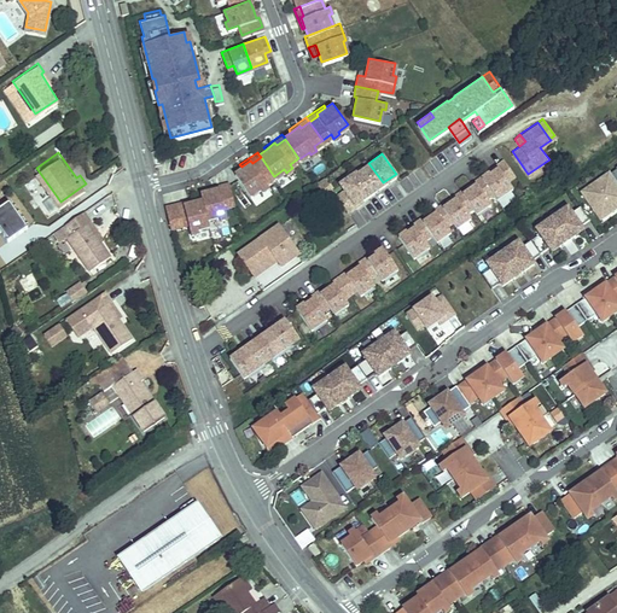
[(273,175),(261,157),(252,163),(250,161),(242,167),(234,171),(250,194),(260,187),(262,190),(268,186),(265,181),(273,175)]
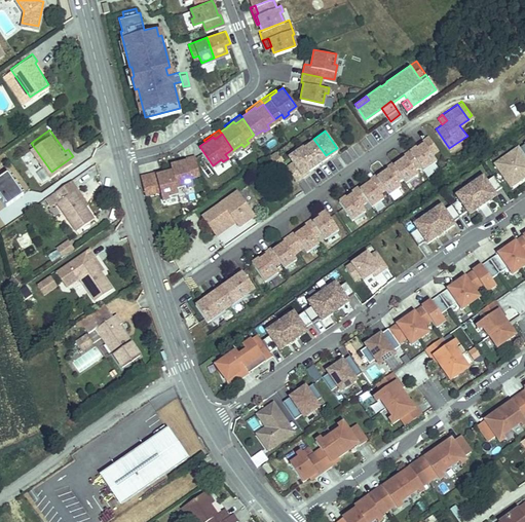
[(430,152),(438,147),(428,134),(421,139),(422,141),(416,146),(415,144),(409,149),(418,162),(422,168),(436,158),(430,152)]
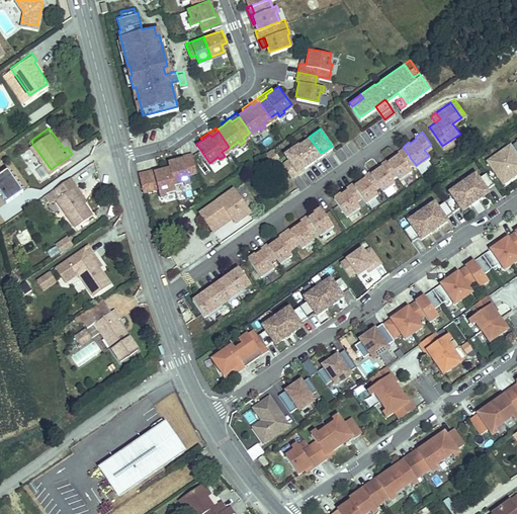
[(311,161),(321,153),(309,137),(298,144),(311,161)]
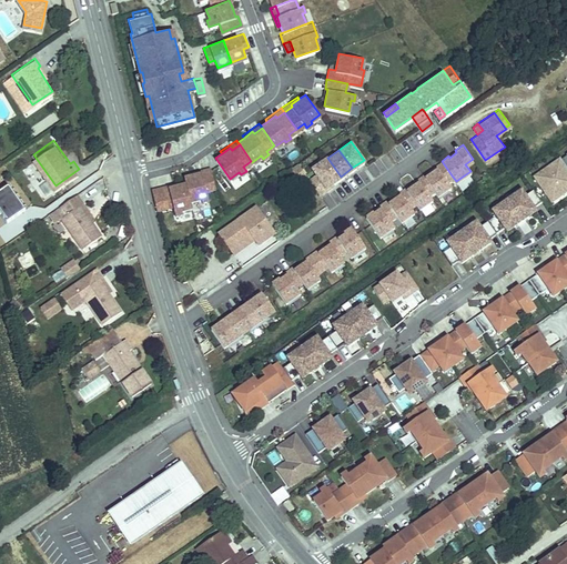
[(544,173),(537,179),(550,199),(564,189),(563,188),(566,183),(566,165),(560,157),(559,155),(540,169),(544,173)]
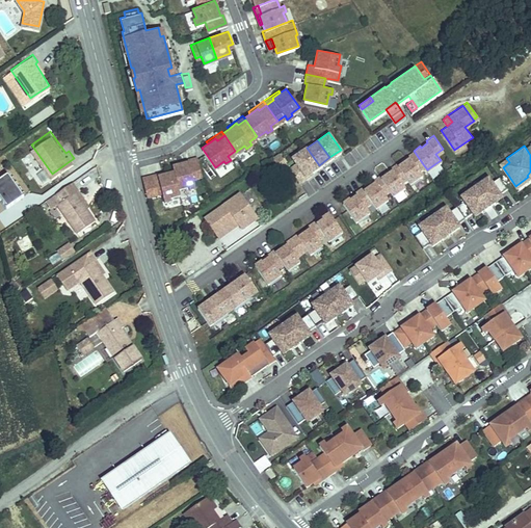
[(319,165),(307,148),(306,147),(292,156),(296,162),(289,166),(298,180),(306,175),(304,174),(311,168),(312,170),(319,165)]
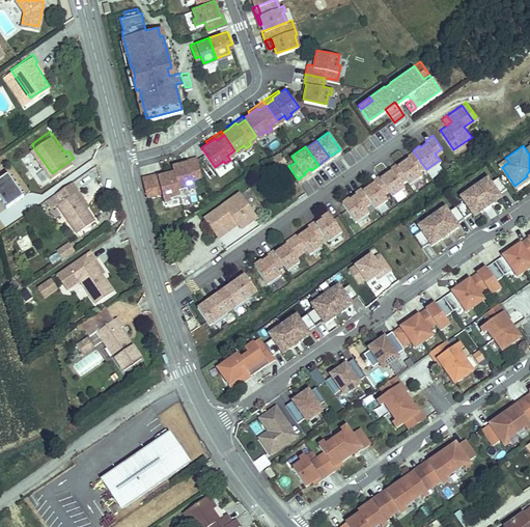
[(409,156),(417,168),(422,164),(413,150),(412,149),(399,159),(401,161),(409,156)]
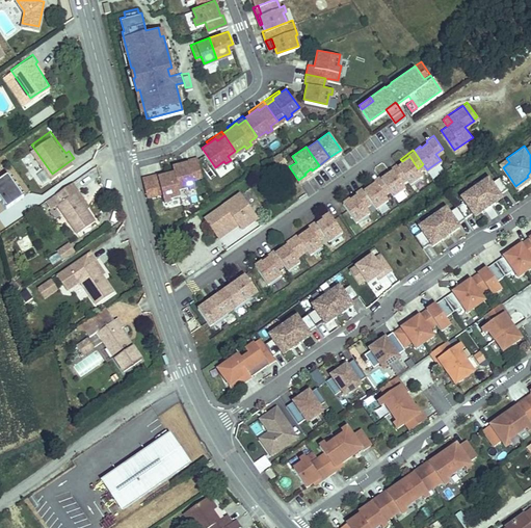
[(287,163),(277,151),(271,155),(281,168),(287,163)]
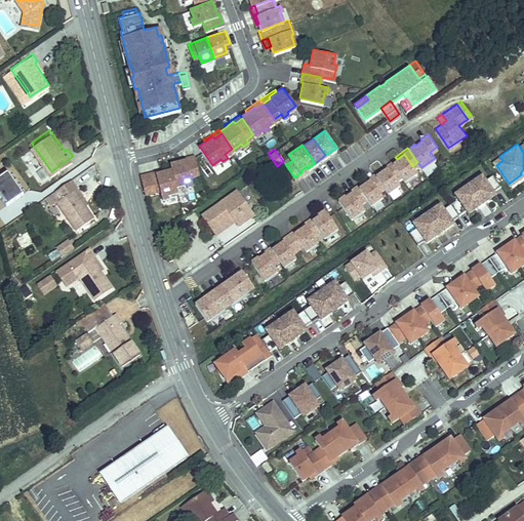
[(26,162),(33,159),(30,150),(23,153),(26,162)]
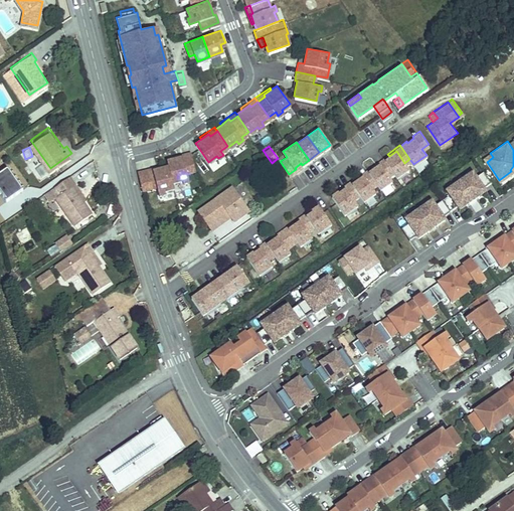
[(190,151),(181,153),(182,155),(173,158),(166,159),(168,165),(172,181),(182,179),(182,181),(188,180),(186,171),(194,169),(190,151)]
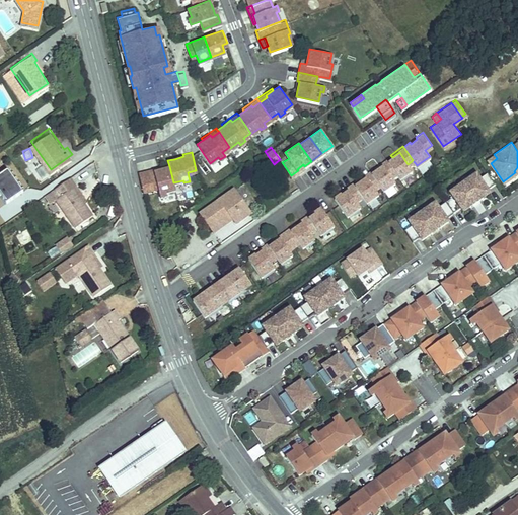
[(396,172),(399,177),(411,169),(408,164),(399,152),(392,157),(387,160),(396,172)]
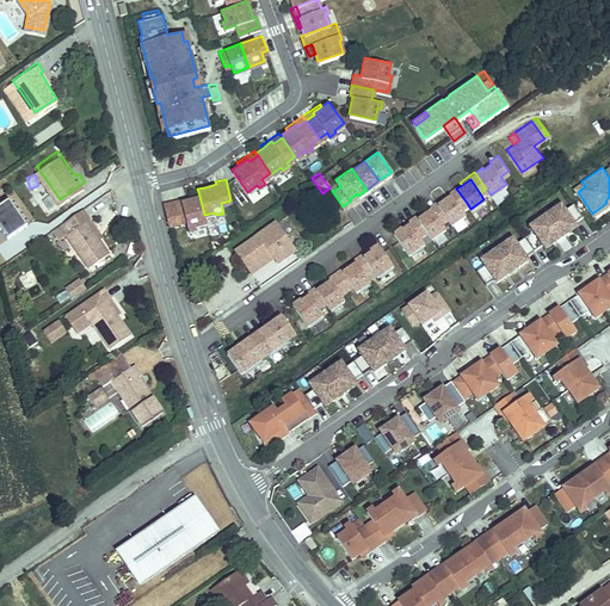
[(573,186),(578,192),(585,186),(581,181),(573,186)]
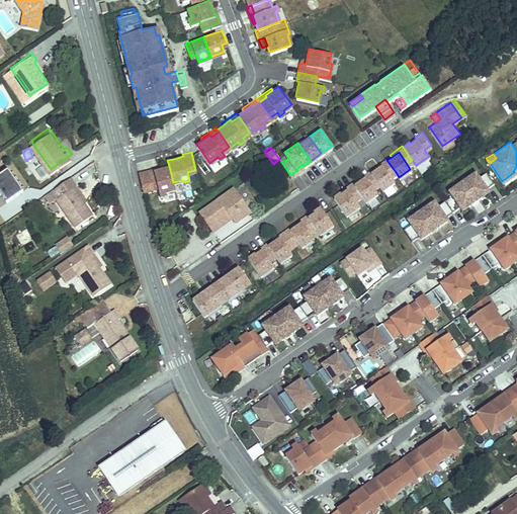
[(373,166),(374,169),(381,164),(390,176),(396,172),(386,160),(385,158),(373,166)]
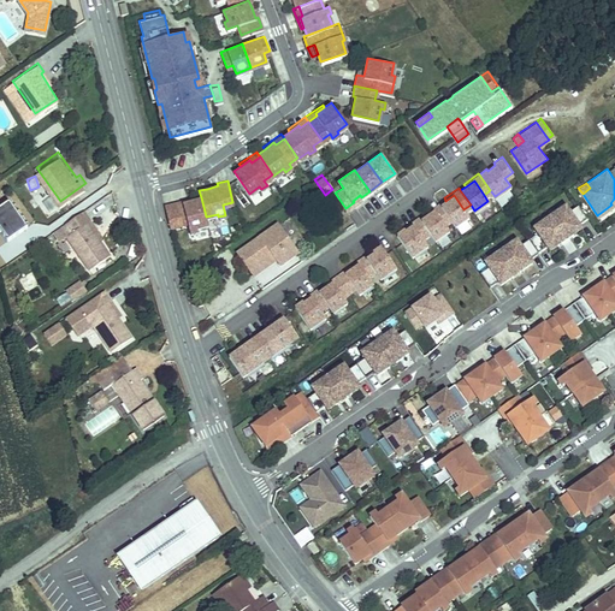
[(445,201),(441,205),(450,219),(454,225),(468,215),(463,209),(454,195),(445,201)]
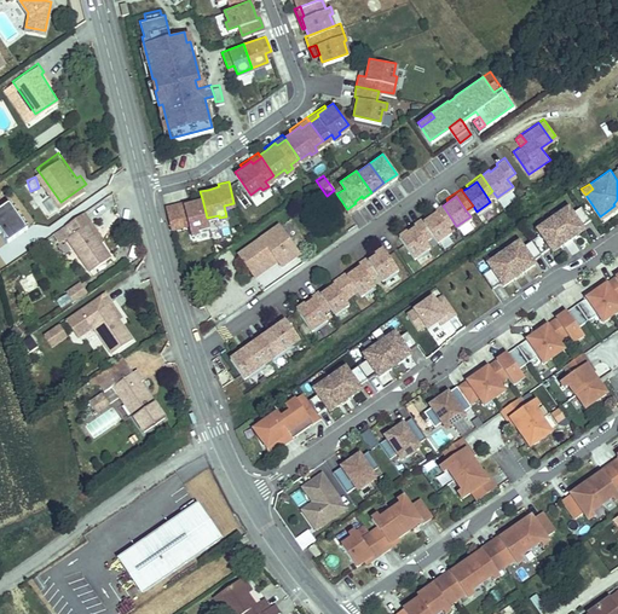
[(184,203),(183,200),(165,204),(171,226),(188,221),(191,232),(198,231),(197,227),(208,225),(207,218),(202,198),(194,201),(184,203)]
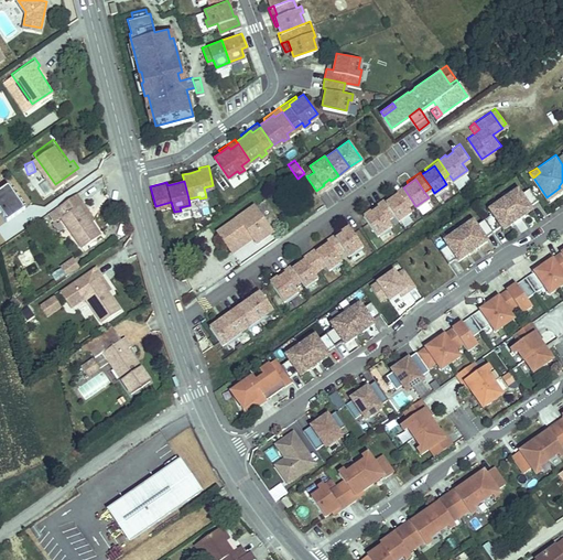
[(389,194),(390,196),(398,192),(407,204),(412,201),(403,187),(401,185),(389,194)]
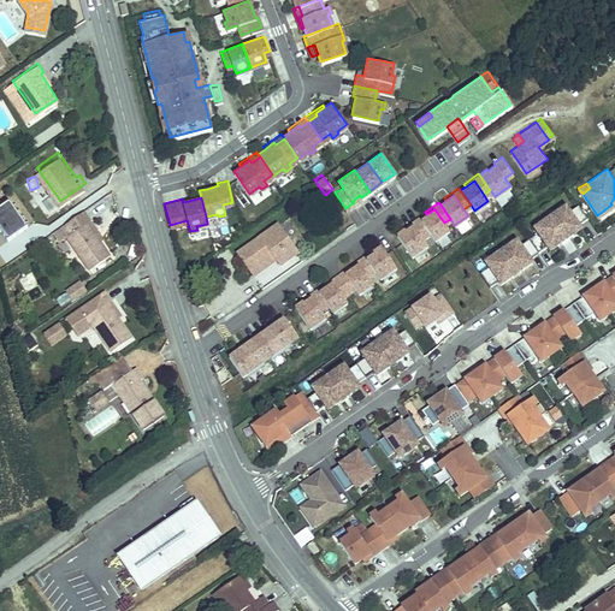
[(578,221),(586,215),(577,202),(568,208),(565,202),(549,213),(563,236),(567,233),(567,235),(580,225),(578,221)]
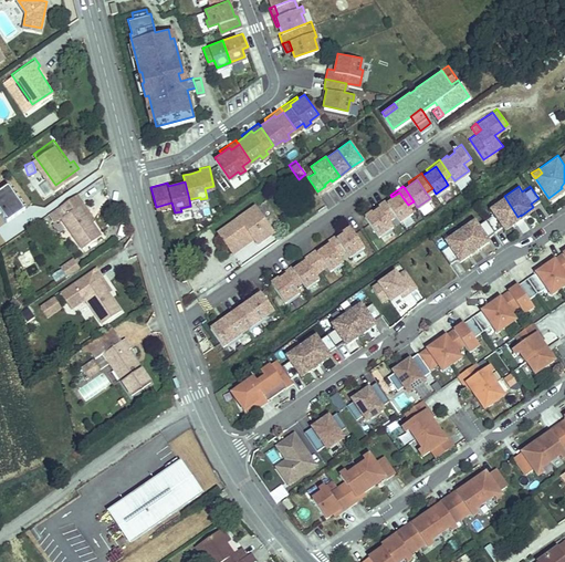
[(79,188),(61,199),(66,208),(62,211),(84,242),(103,229),(82,199),(85,197),(79,188)]
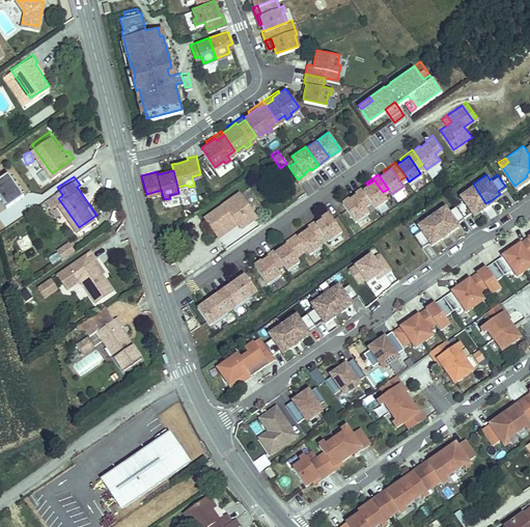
[(367,185),(363,188),(370,199),(374,205),(386,197),(383,192),(374,181),(367,185)]
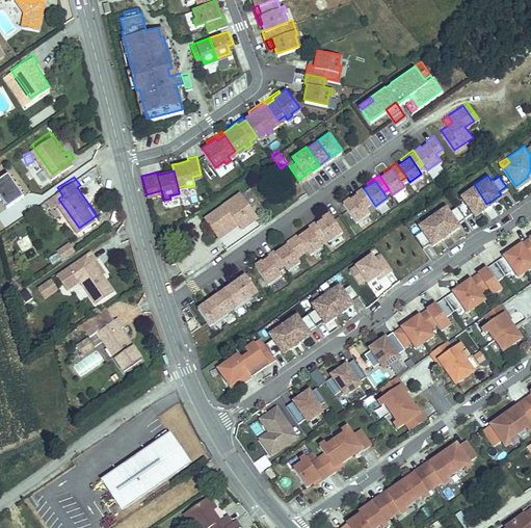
[(456,204),(463,216),(472,211),(474,214),(484,206),(484,205),(486,204),(474,184),(459,194),(463,199),(456,204)]
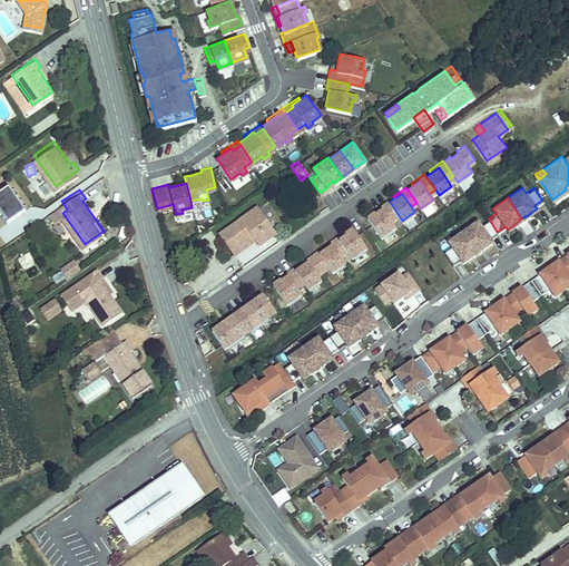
[(374,211),(366,216),(381,236),(394,226),(390,220),(398,214),(390,202),(388,198),(380,204),(382,207),(374,212),(374,211)]
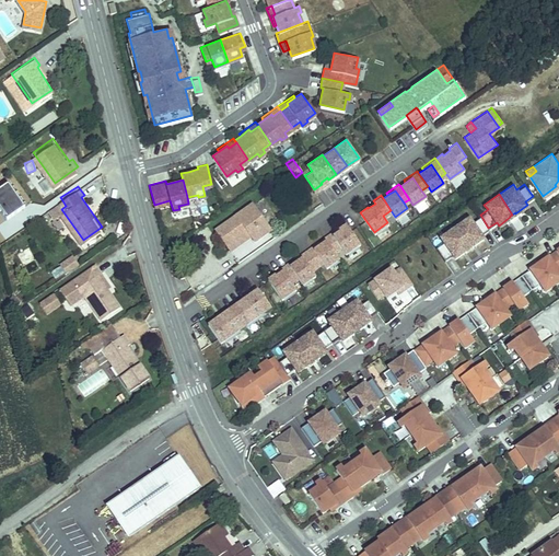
[(60,197),(56,200),(61,209),(66,206),(60,197)]
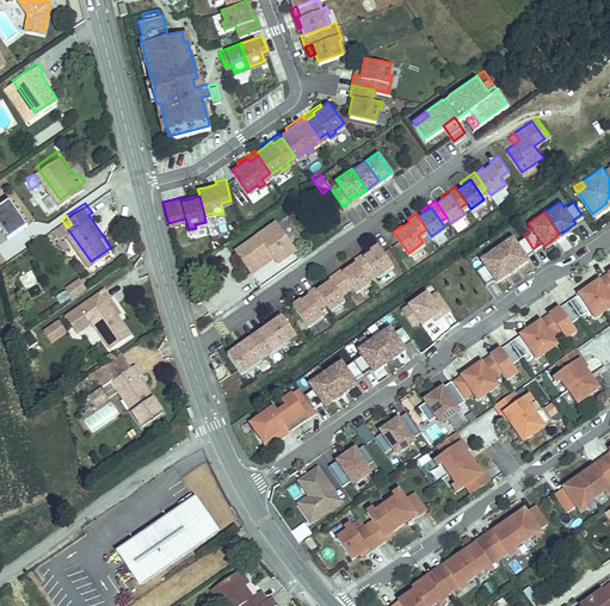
[(248,266),(270,251),(273,254),(277,260),(295,247),(275,220),(234,247),(248,266)]
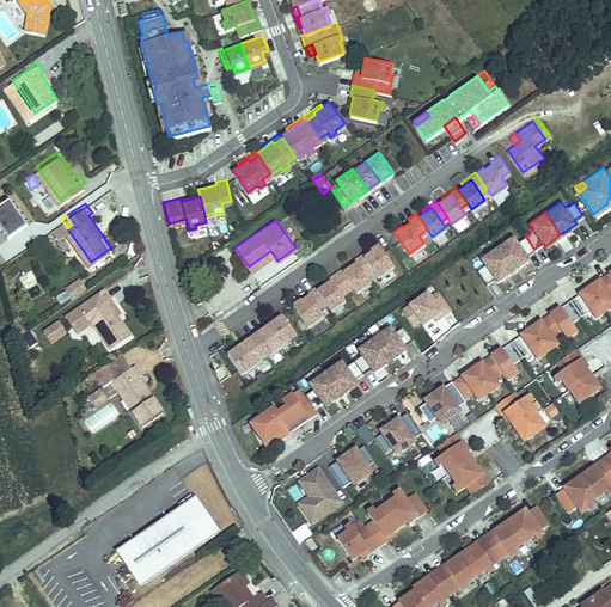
[(525,255),(533,249),(525,234),(515,240),(512,235),(496,246),(512,268),(514,265),(515,267),(527,258),(525,255)]
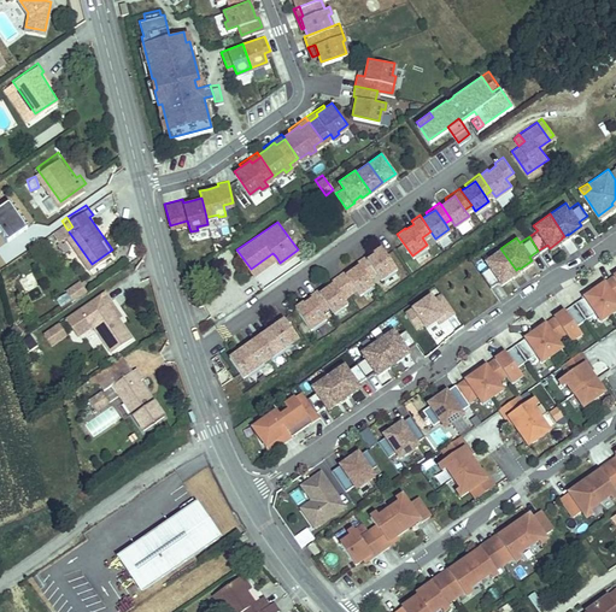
[(396,266),(380,245),(373,251),(374,252),(367,257),(364,254),(356,260),(358,263),(373,283),(396,266)]
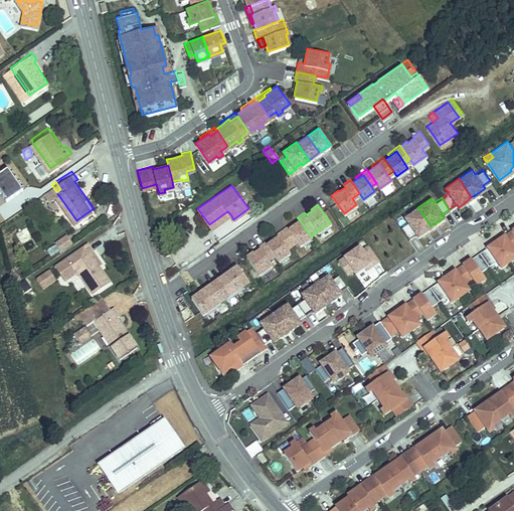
[(400,226),(408,237),(415,232),(417,235),(429,228),(427,227),(431,225),(417,207),(404,216),(407,221),(400,226)]
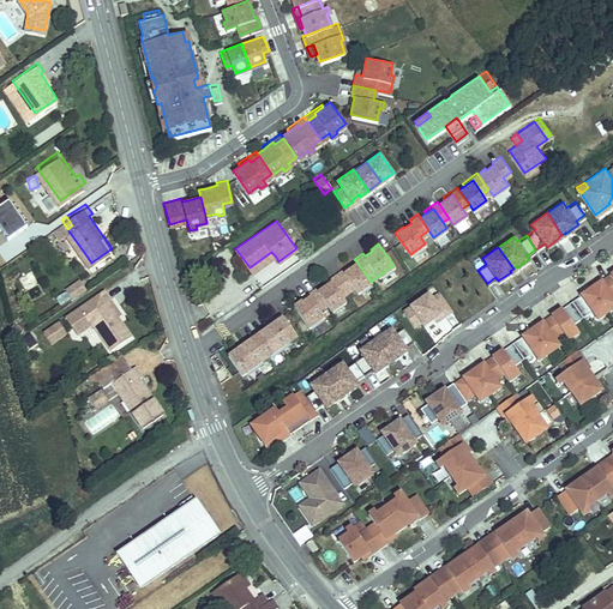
[(271,252),(250,267),(252,272),(275,255),(271,252)]
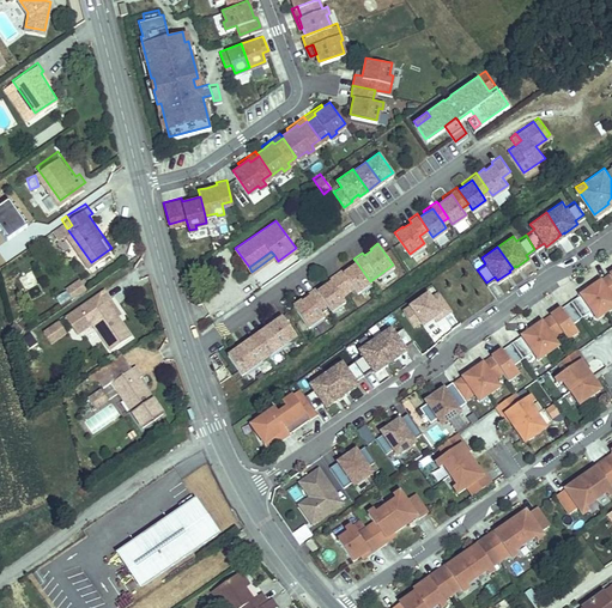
[(100,278),(113,271),(107,261),(94,269),(100,278)]
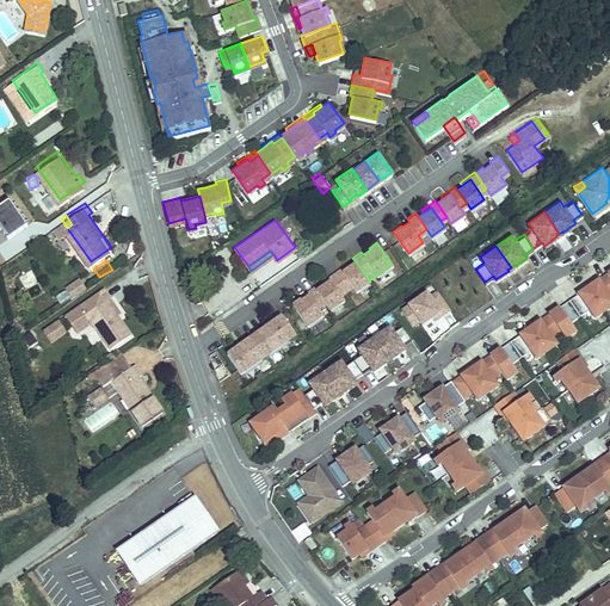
[(355,260),(349,265),(342,270),(351,284),(356,290),(369,280),(355,260)]
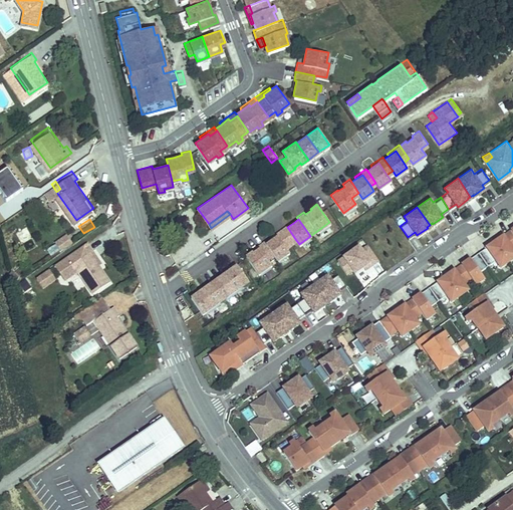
[(280,229),(290,242),(295,239),(287,227),(293,223),(292,220),(280,229)]
